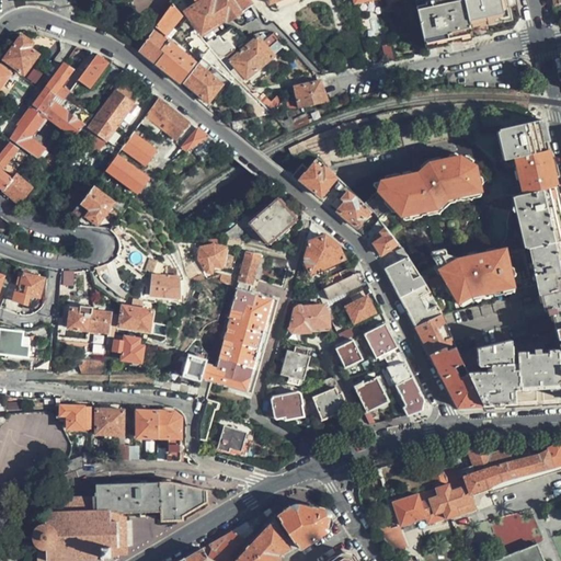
[(228,20),(253,3),(250,0),(202,0),(186,11),(202,34),(219,22),(227,18),(228,20)]
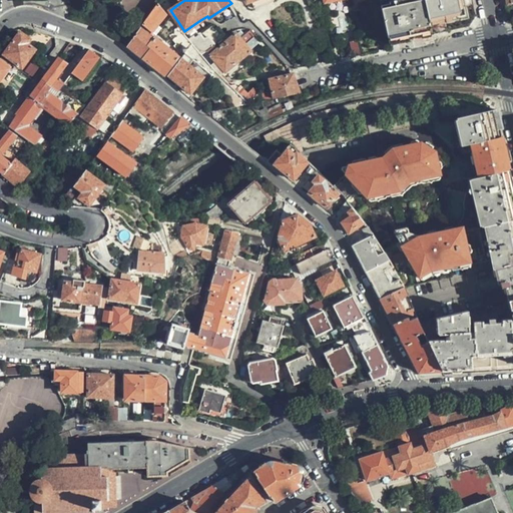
[(378,0),(389,43),(430,34),(429,27),(427,20),(422,0),(378,0)]
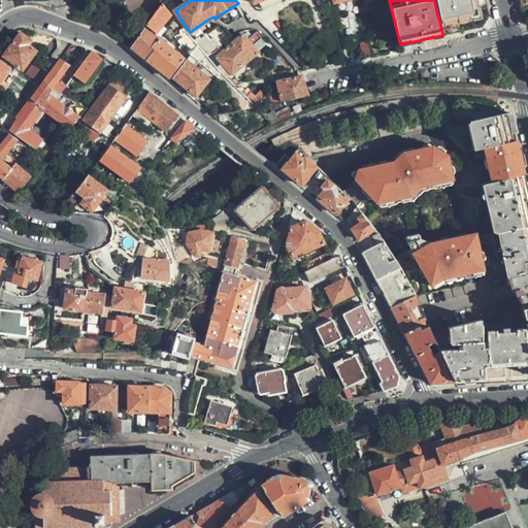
[(434,0),(439,21),(474,12),(471,0),(434,0)]
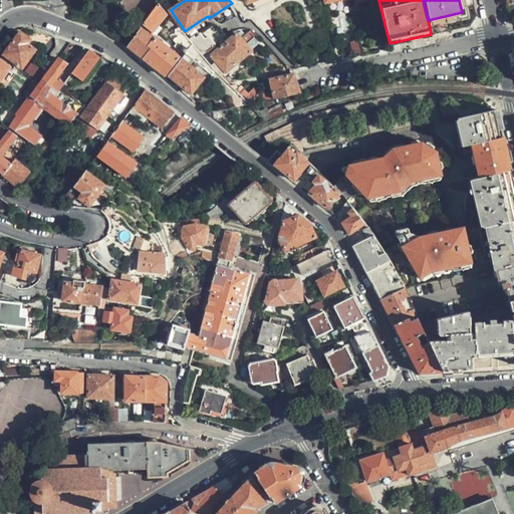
[(428,20),(430,27),(468,17),(464,0),(459,0),(462,12),(428,20)]
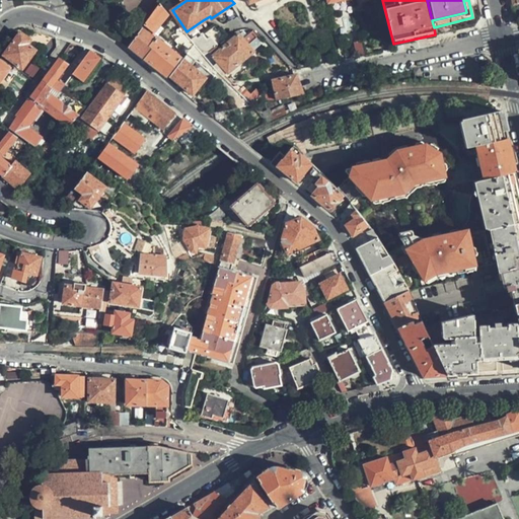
[(150,45),(156,39),(160,33),(171,18),(158,2),(147,19),(128,46),(144,59),(152,48),(150,45)]
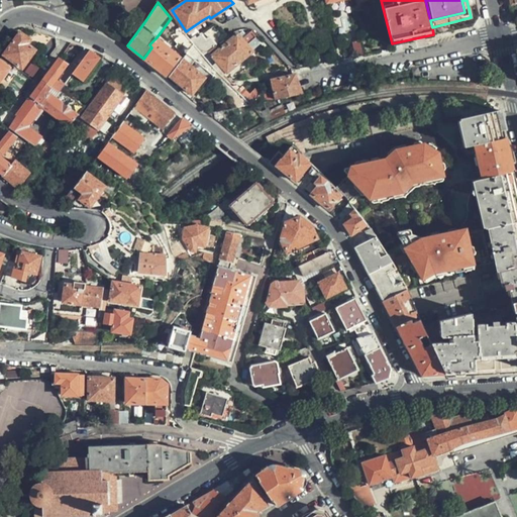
[(177,47),(185,55),(187,53),(193,43),(191,40),(181,29),(177,33),(178,34),(174,39),(180,44),(177,47)]
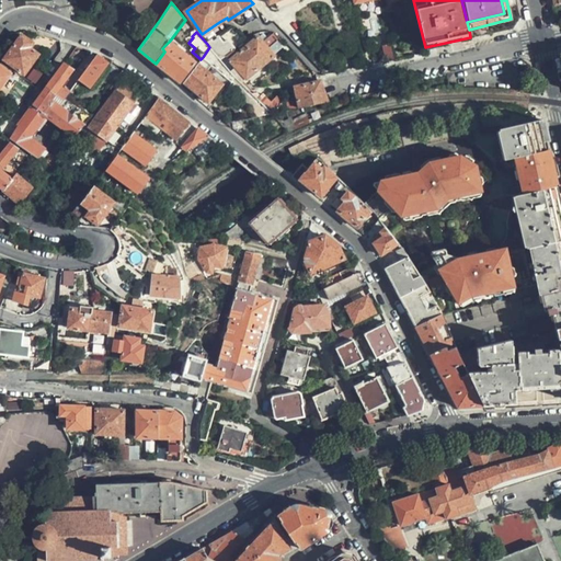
[(37,54),(29,47),(32,43),(21,35),(3,59),(23,73),(37,54)]
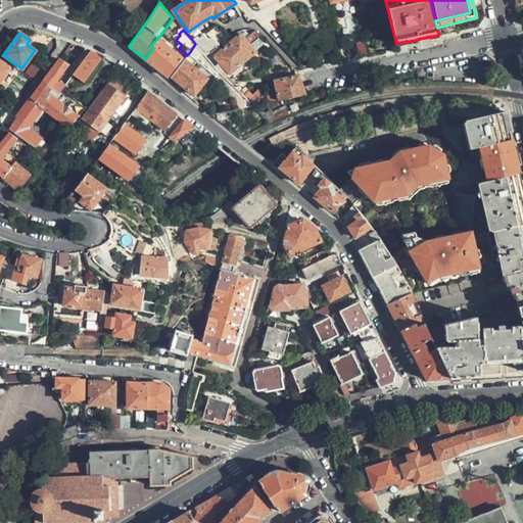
[(219,45),(210,52),(230,74),(255,51),(239,33),(221,48),(219,45)]
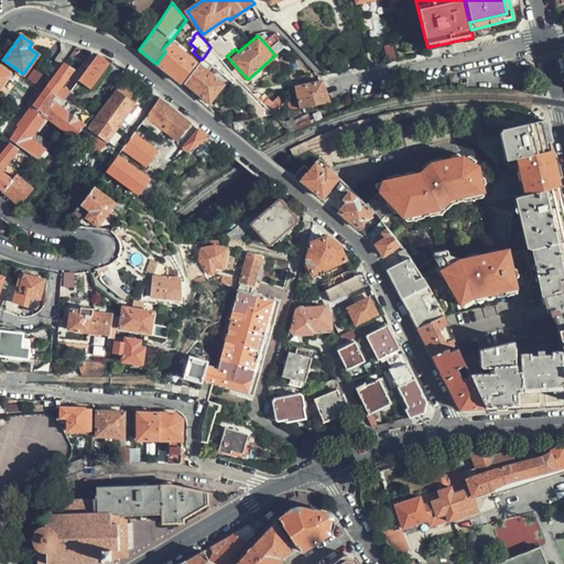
[(210,47),(221,61),(227,56),(236,49),(228,40),(224,43),(219,39),(214,43),(213,41),(208,44),(210,47)]
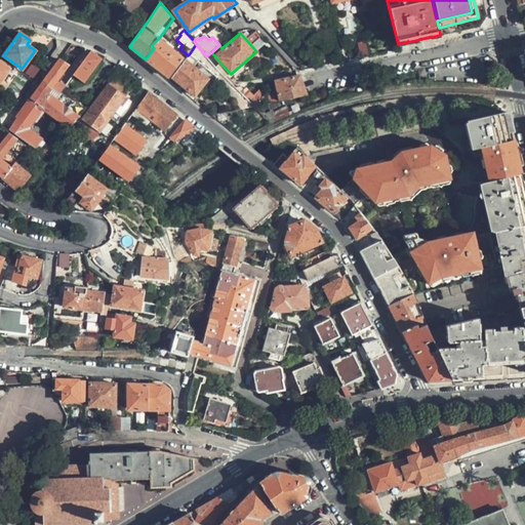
[(155,67),(168,76),(182,58),(158,39),(152,45),(154,48),(146,59),(155,67)]
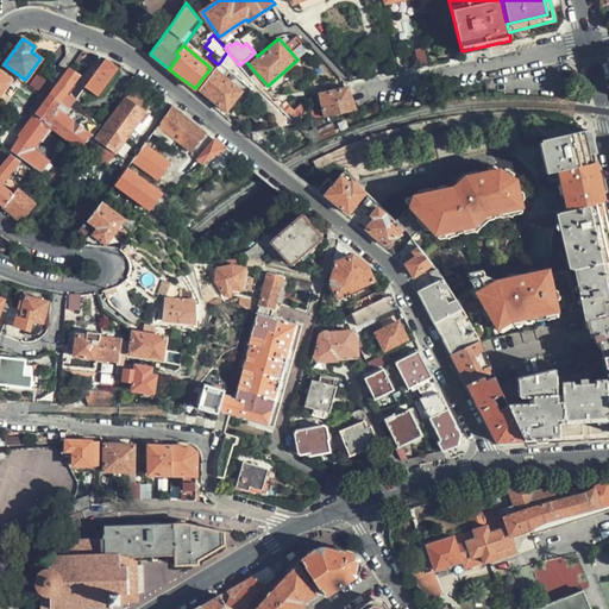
[(427,66),(424,48),(414,50),(418,67),(427,66)]
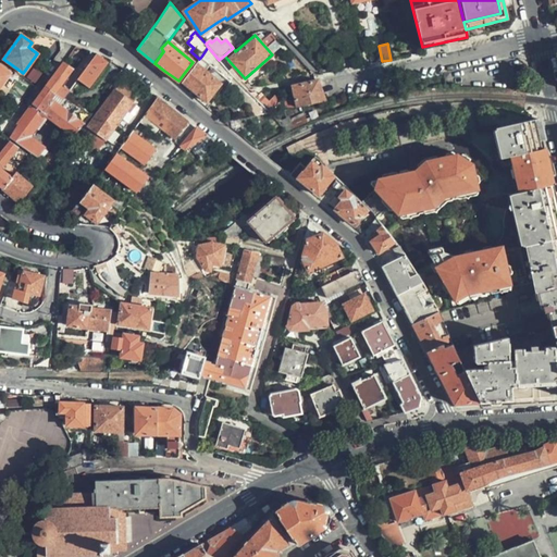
[(106,63),(96,54),(77,79),(88,87),(106,63)]
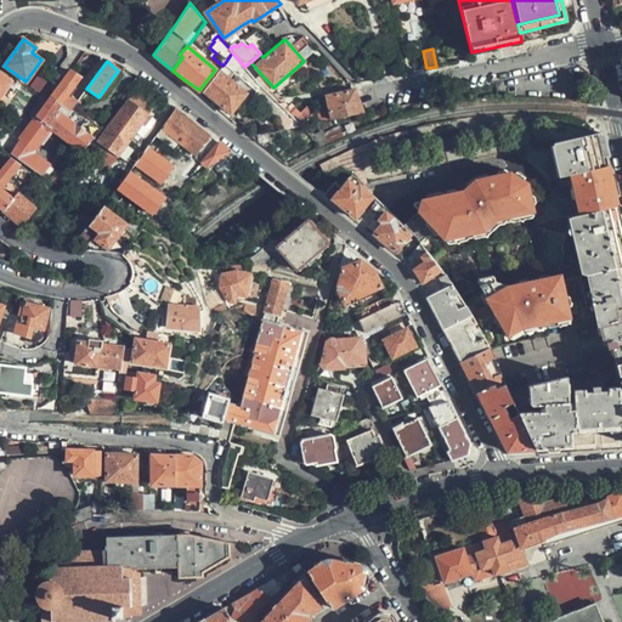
[(225,63),(222,66),(203,90),(230,112),(246,92),(227,78),(233,71),(225,63)]
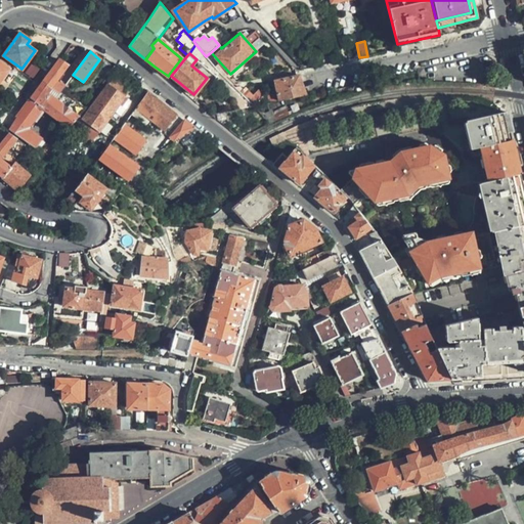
[(59,58),(42,81),(51,88),(58,94),(61,90),(64,86),(56,80),(68,64),(59,58)]
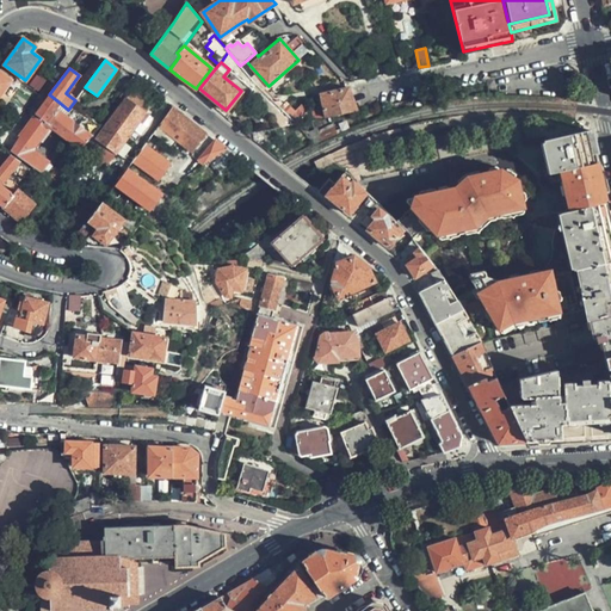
[(41,91),(47,78),(37,72),(30,85),(41,91)]
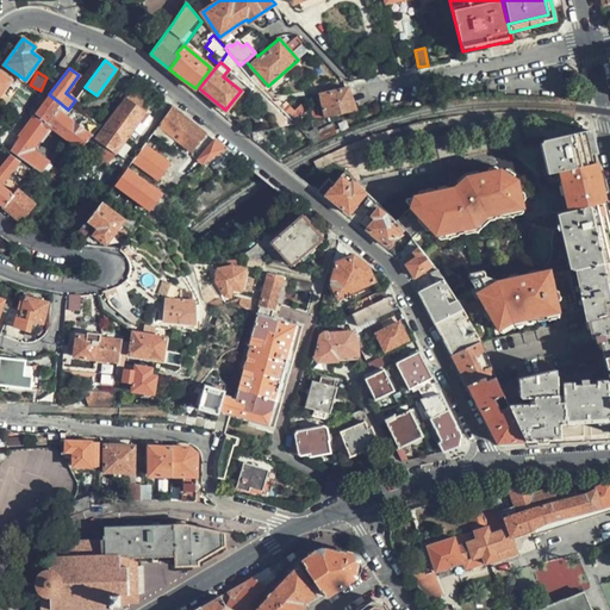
[(356,110),(347,87),(319,93),(325,109),(328,116),(356,110)]
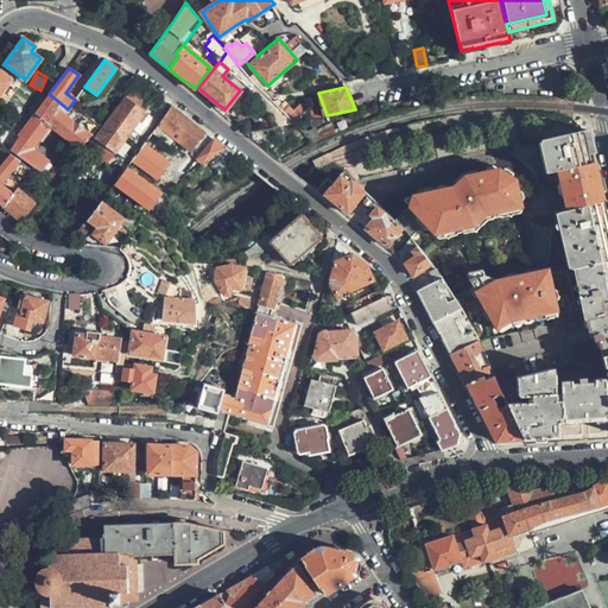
[(130,89),(127,92),(134,96),(130,102),(143,112),(149,102),(130,89)]
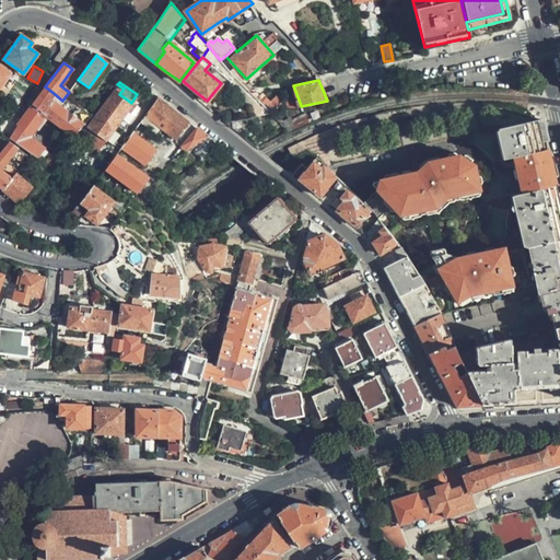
[(91,146),(97,150),(106,137),(111,140),(116,133),(112,130),(121,116),(124,114),(128,117),(130,119),(137,111),(129,105),(131,103),(119,94),(124,89),(117,84),(80,137),(91,146)]
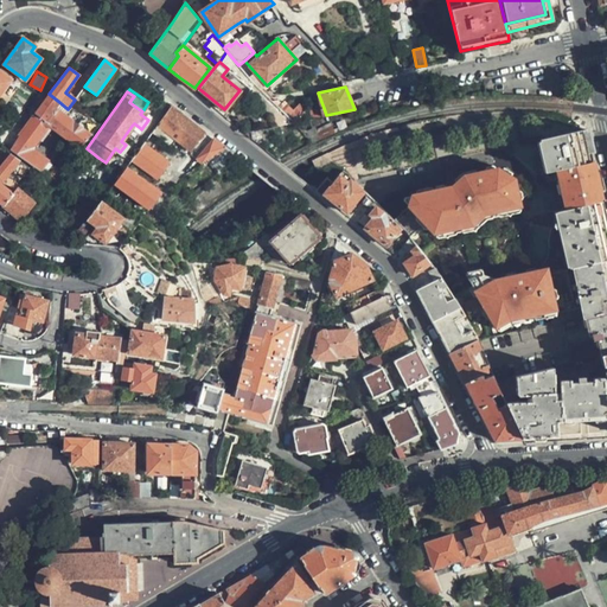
[(17,148),(11,151),(16,154),(32,166),(46,177),(55,166),(31,148),(50,125),(81,147),(82,146),(98,123),(71,104),(68,109),(64,115),(53,109),(59,102),(49,94),(42,106),(19,135),(19,144),(17,148)]
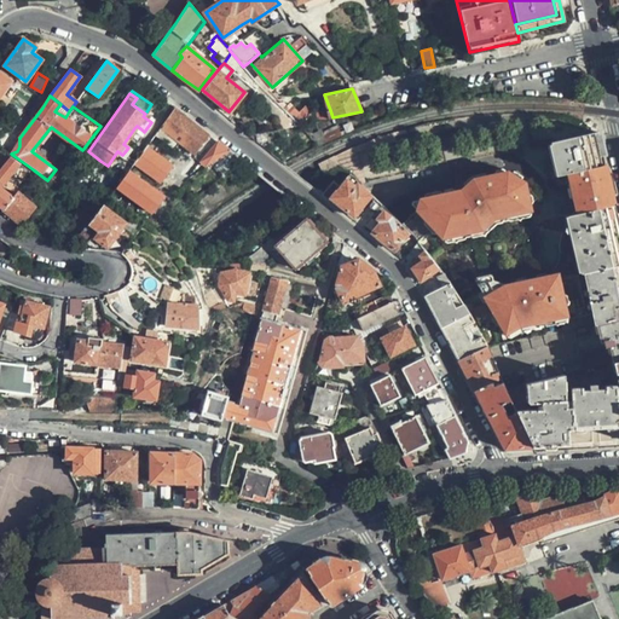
[(283,108),(295,121),(301,114),(289,102),(283,108)]
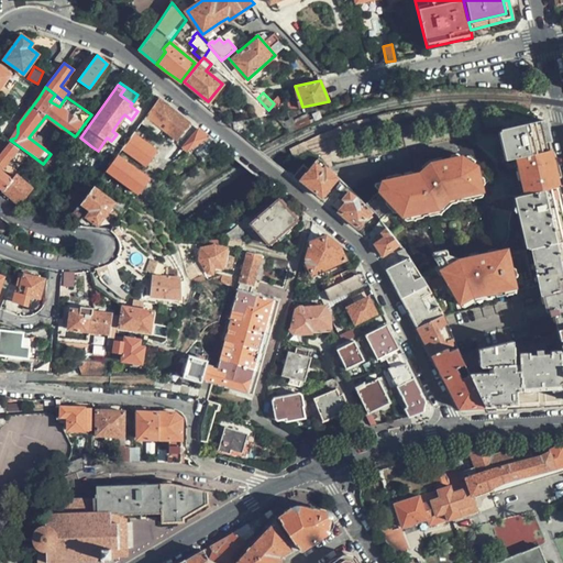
[(189,121),(158,97),(145,114),(141,121),(169,145),(189,121)]
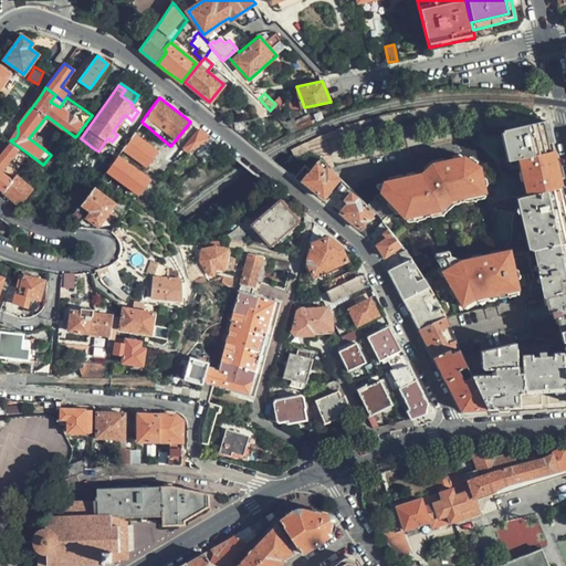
[(304,107),(302,101),(287,104),(289,111),(304,107)]
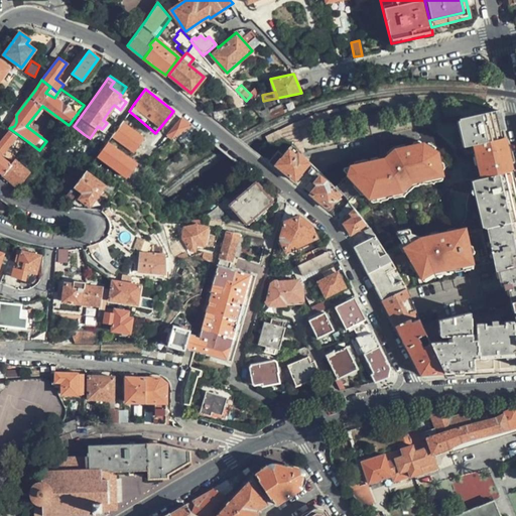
[(327,110),(297,121),(298,126),(329,115),(327,110)]
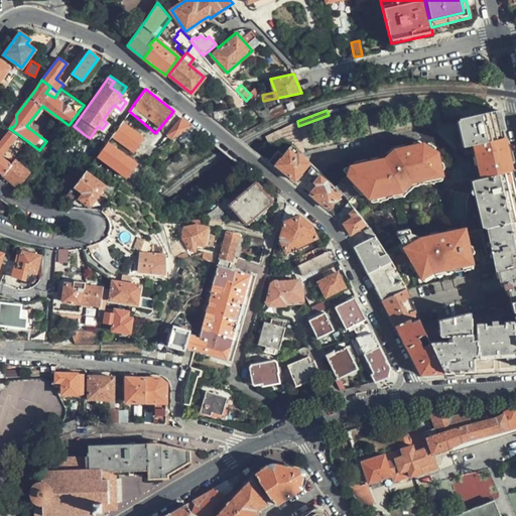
[(459,121),(462,136),(464,147),(503,137),(500,121),(498,113),(497,110),(492,111),(458,119),(459,121)]
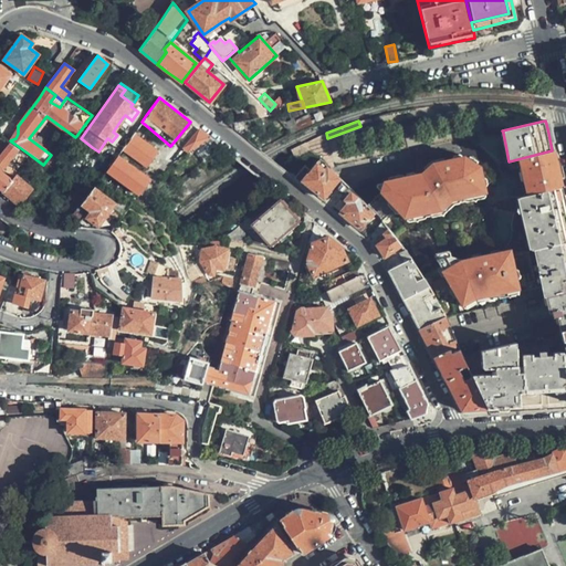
[(186,153),(208,137),(197,128),(181,148),(186,153)]
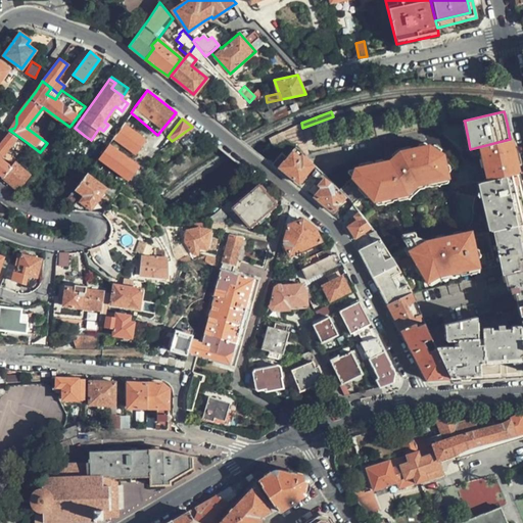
[(300,153),(308,151),(302,128),(301,123),(281,131),(285,137),(294,146),(300,153)]
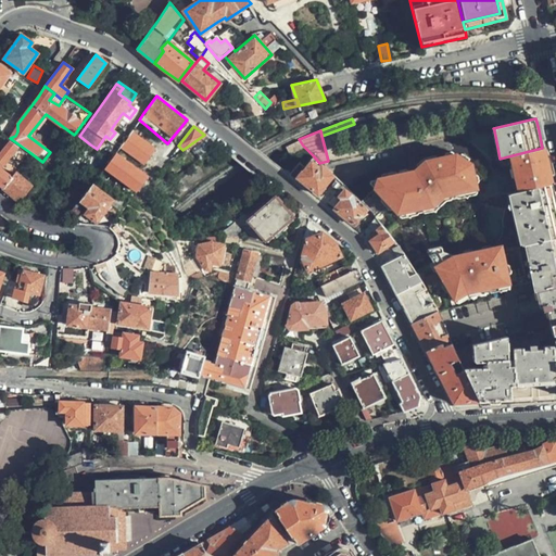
[(129,131),(119,147),(142,164),(153,149),(129,131)]
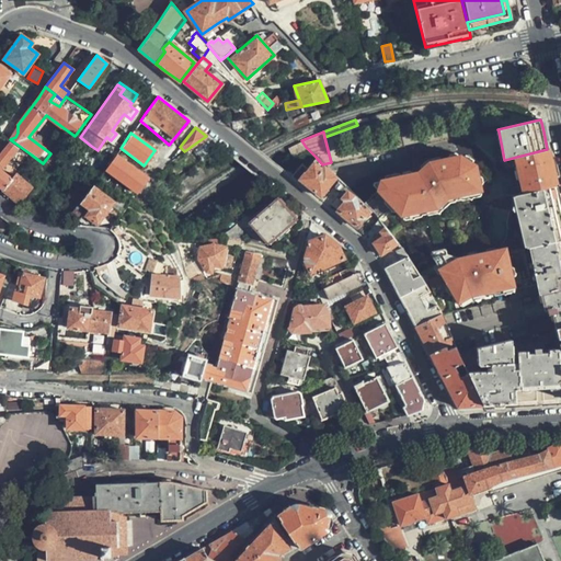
[(83,157),(91,146),(80,137),(71,148),(83,157)]
